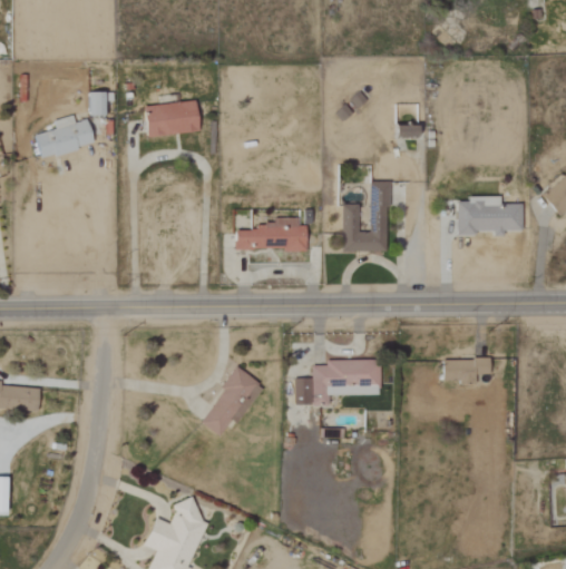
[(90,91),(90,115),(108,115),(108,92),(90,91)]
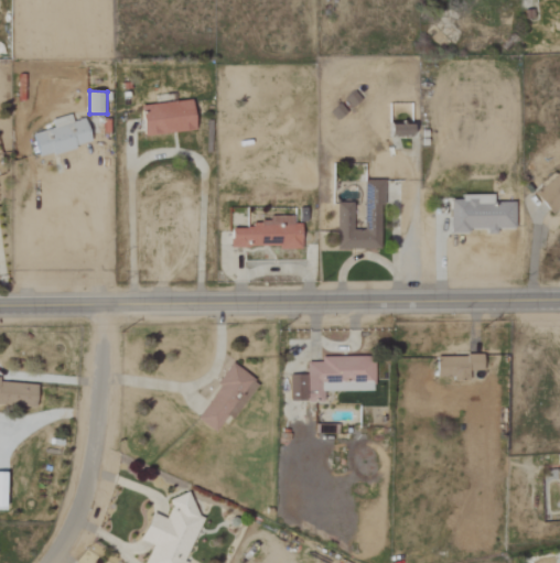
[(144,133),(195,131),(194,101),(143,104),(144,133)]
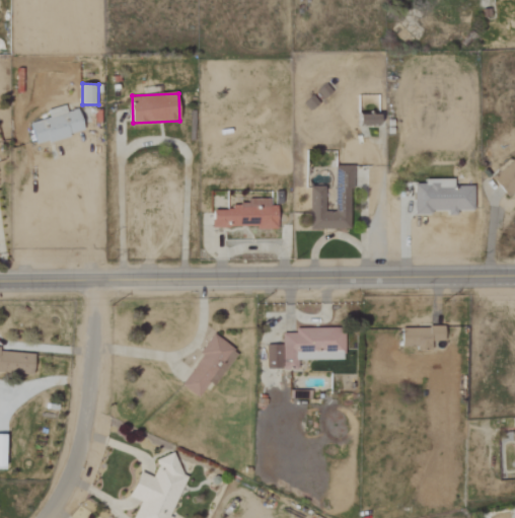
[(85,132),(79,108),(68,112),(67,105),(50,109),(52,117),(32,122),(39,144),(85,132)]
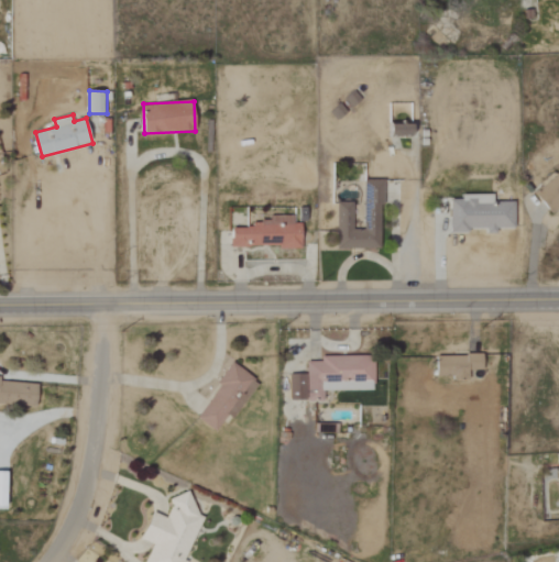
[(391,135),(413,135),(413,122),(391,122),(391,135)]
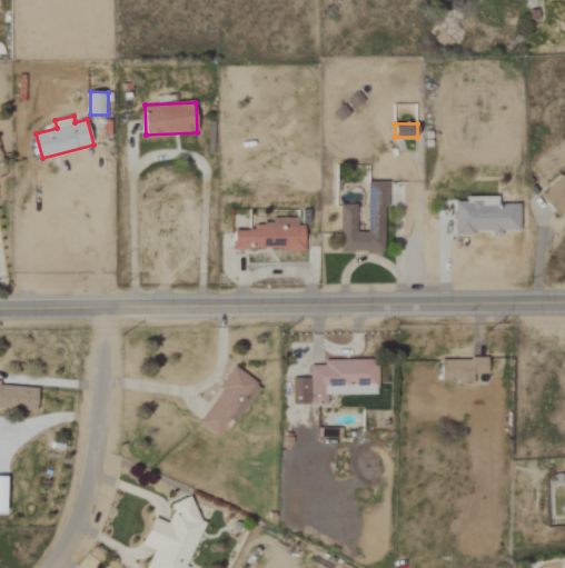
[(557,213),(564,208),(564,173),(542,193),(557,213)]
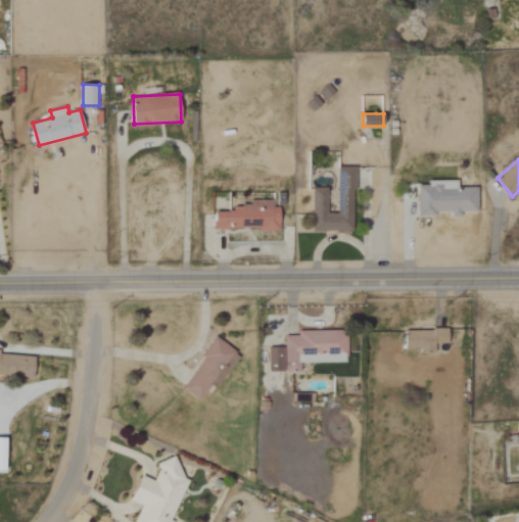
[(356,231),(356,167),(342,167),(342,212),(329,212),(329,187),(314,187),(314,231),(356,231)]
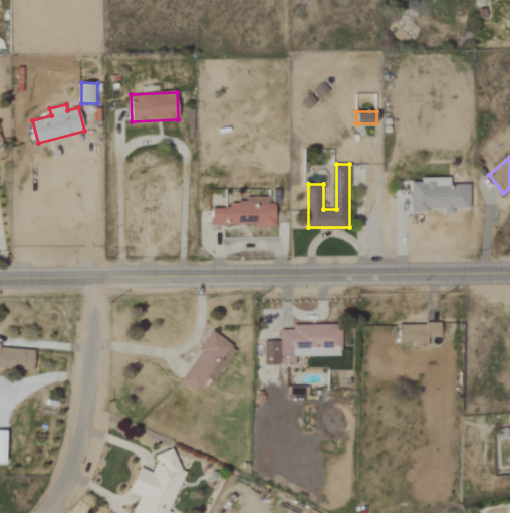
[(471,207),(471,183),(451,184),(451,177),(422,177),(422,181),(412,182),(413,212),(430,212),(430,208),(446,208),(446,213),(455,213),(455,208),(471,207)]
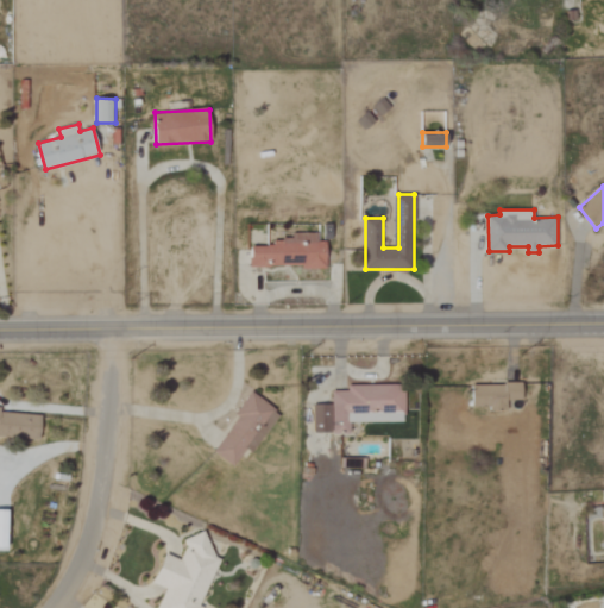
[(251,268),(327,267),(327,239),(251,240),(251,268)]
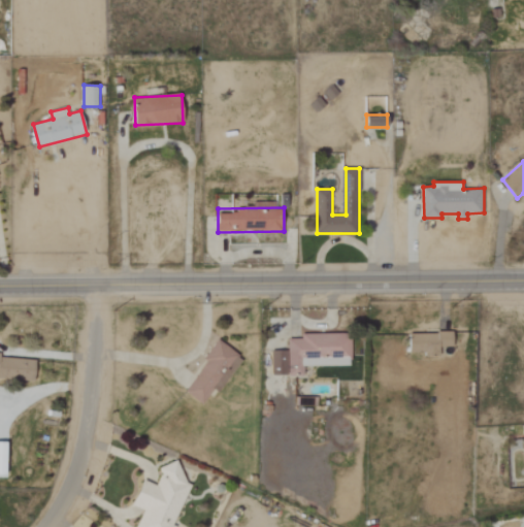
[(454,333),(411,332),(410,352),(426,352),(426,356),(440,357),(440,347),(453,347),(454,333)]
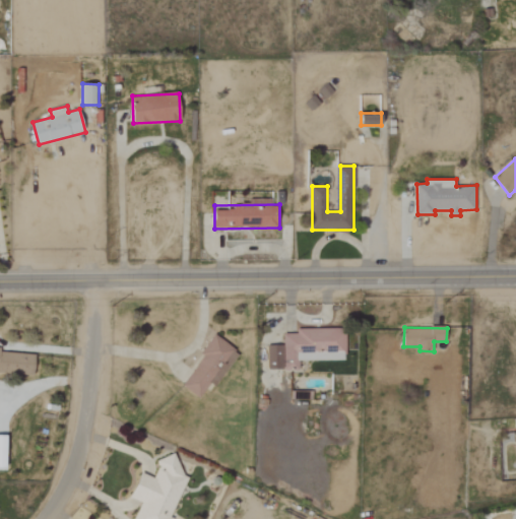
[(301,370),(301,360),(347,360),(347,328),(298,328),(298,333),(285,333),(285,345),(269,345),(269,370),(301,370)]
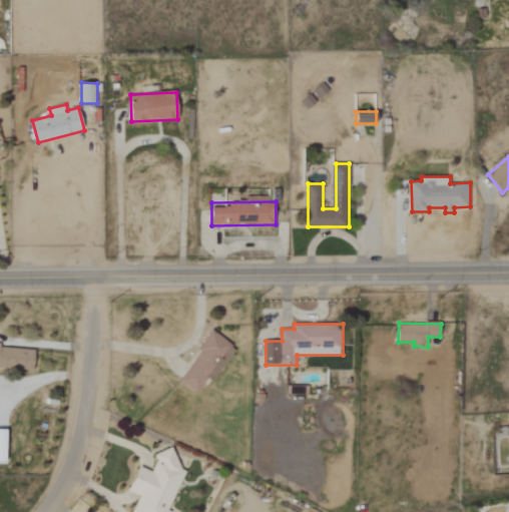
[(213,382),(237,347),(210,329),(197,348),(201,351),(180,381),(198,392),(207,378),(213,382)]
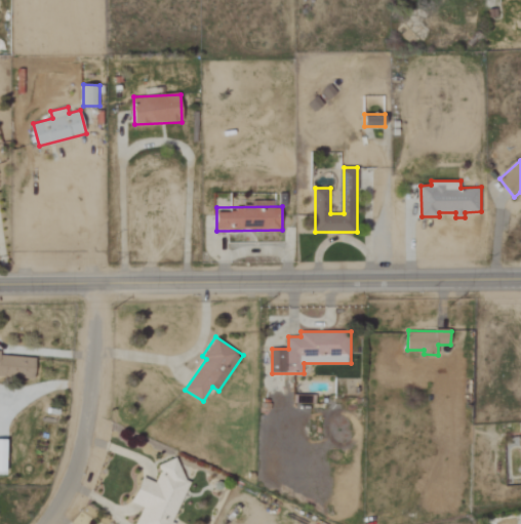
[(0,375),(35,378),(36,356),(0,353),(0,375)]
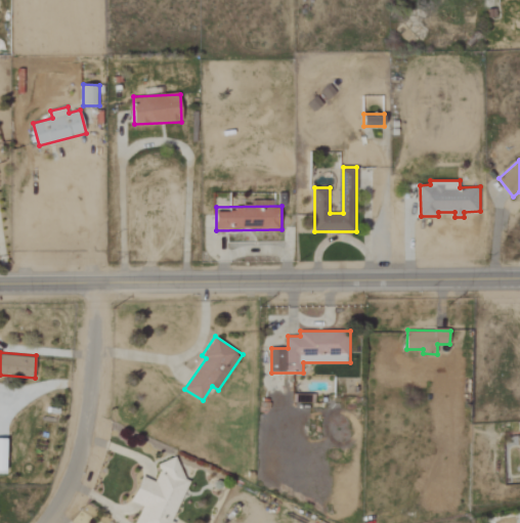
[(136,522),(173,522),(190,480),(181,476),(185,467),(165,459),(156,481),(142,476),(132,500),(144,506),(136,522)]
